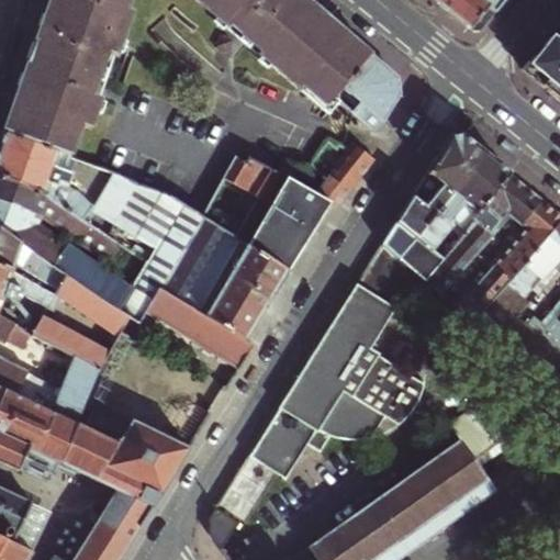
[(6,131),(71,157),(81,127),(90,131),(131,13),(125,11),(129,0),(49,0),(43,21),(36,41),(29,62),(17,100),(6,131)]
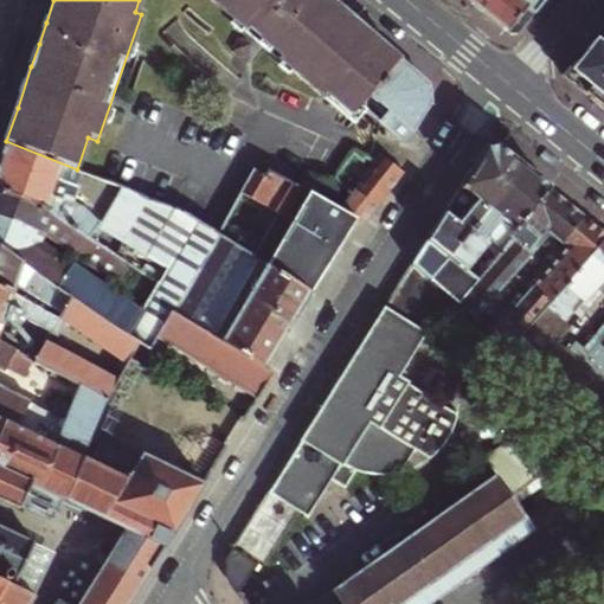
[(364,102),(400,57),(379,37),(340,4),(335,0),(222,0),(352,116),(364,102)]
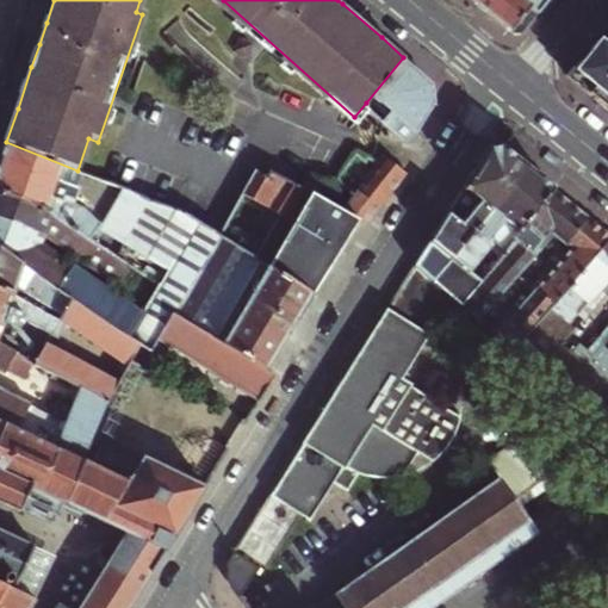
[(476,0),(498,18),(514,31),(523,30),(547,0),(476,0)]
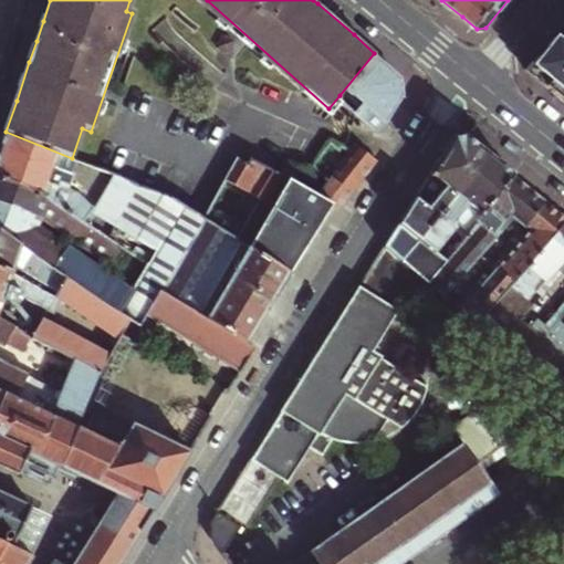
[(563,41),(557,37),(530,71),(563,97),(563,41)]
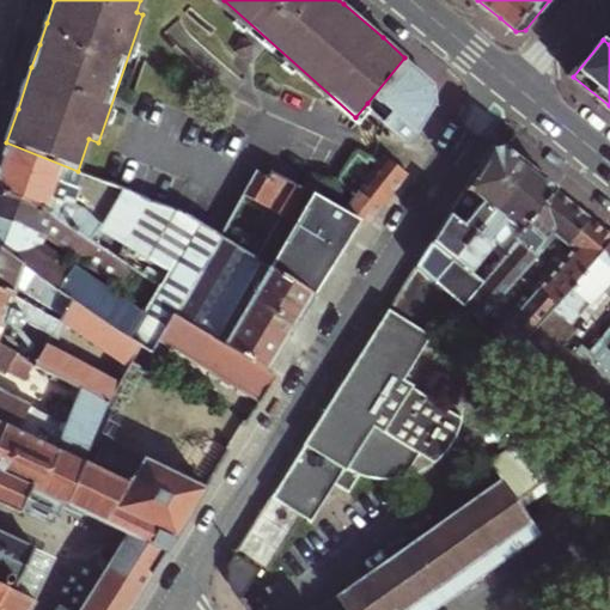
[(422,73),(404,58),(367,103),(386,117),(412,139),(435,102),(434,92),(434,83),(422,73)]
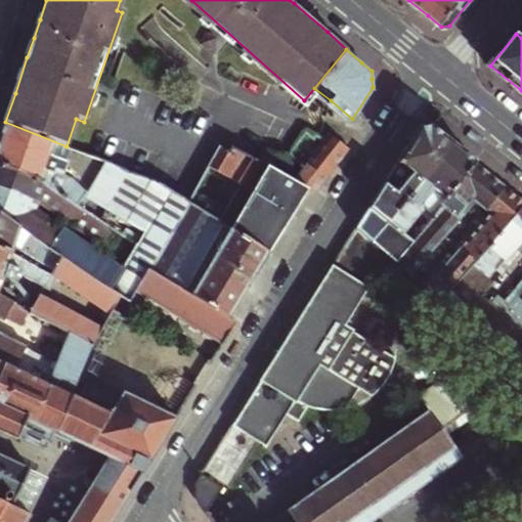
[(86,192),(77,181),(58,171),(68,146),(67,146),(5,122),(0,135),(0,163),(31,175),(83,208),(88,198),(85,196),(86,192)]
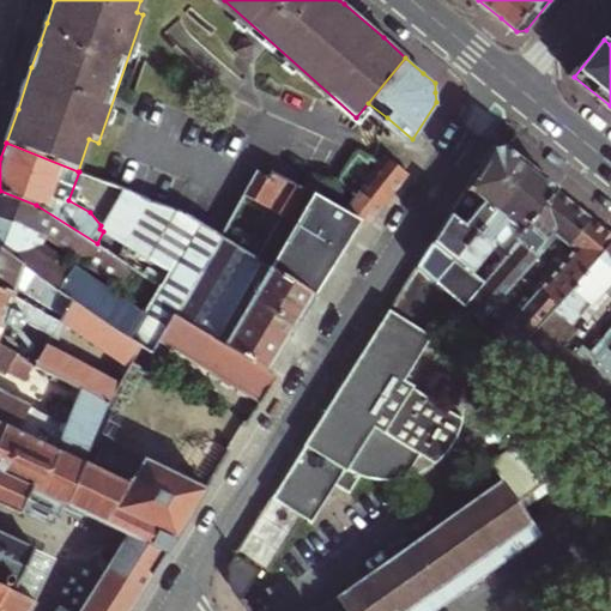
[(498,146),(491,147),(418,265),(436,279),(530,165),(518,156),(503,145),(498,146)]
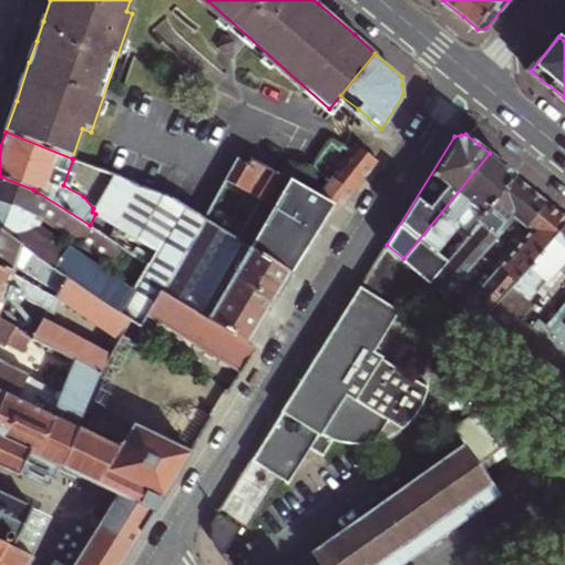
[(332,140),(324,152),(360,182),(372,167),(380,157),(369,149),(351,135),(342,146),(332,140)]
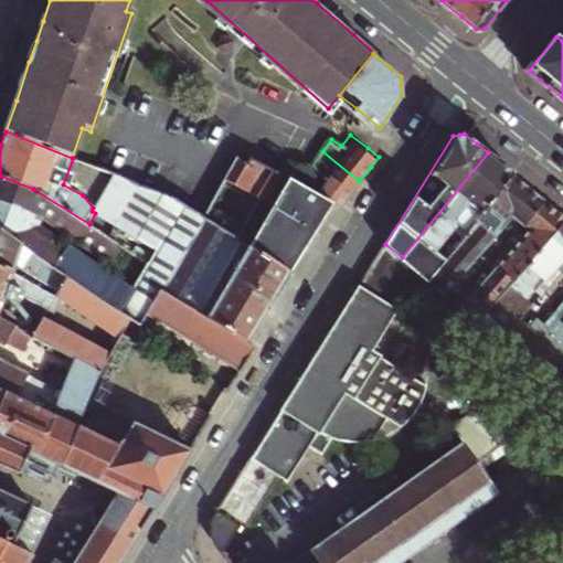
[(316,195),(333,203),(337,205),(341,203),(351,191),(359,181),(322,151),(312,165),(329,178),(316,195)]
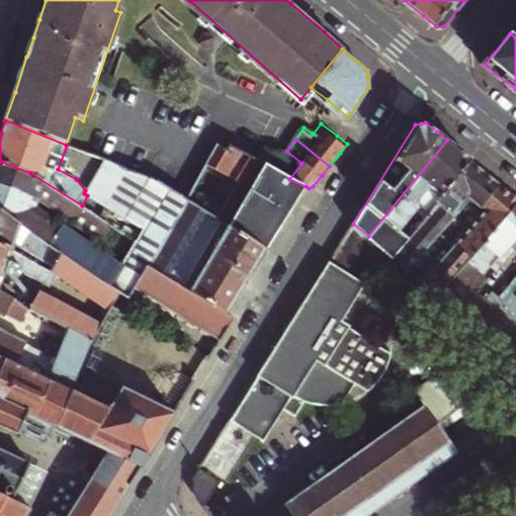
[(428,209),(437,199),(470,159),(459,150),(447,140),(368,236),(378,244),(392,254),(409,234),(399,226),(419,201),(428,209)]
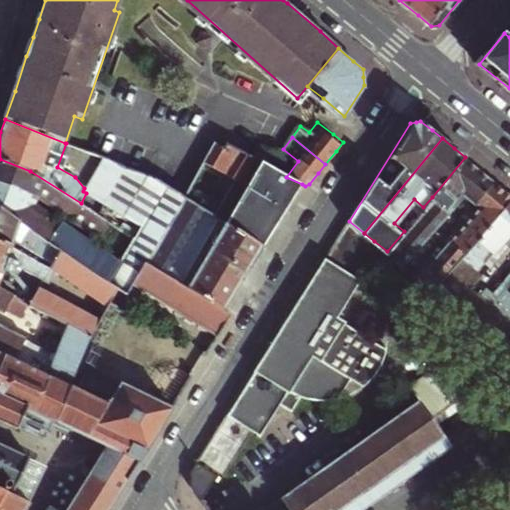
[(190,191),(187,197),(264,244),(282,216),(302,184),(286,177),(221,145),(218,150),(214,147),(216,143),(215,142),(190,191)]
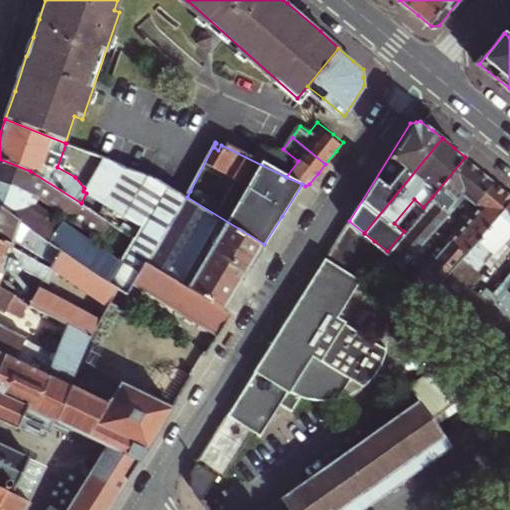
[(432,197),(448,210),(464,190),(472,195),(495,181),(488,175),(473,164),(465,157),(432,197)]
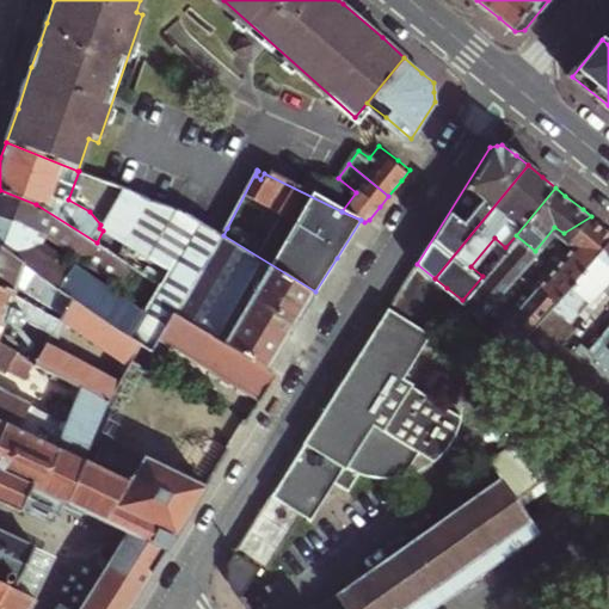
[(97,243),(36,204),(0,190),(0,215),(47,235),(99,270),(105,262),(111,252),(97,243)]
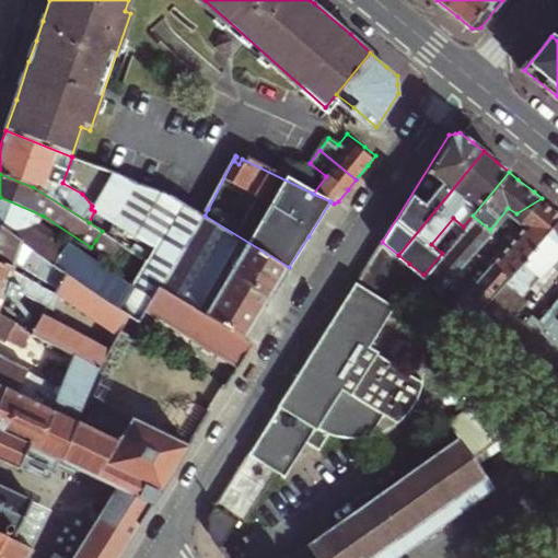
[(115,220),(138,184),(113,174),(93,207),(115,220)]
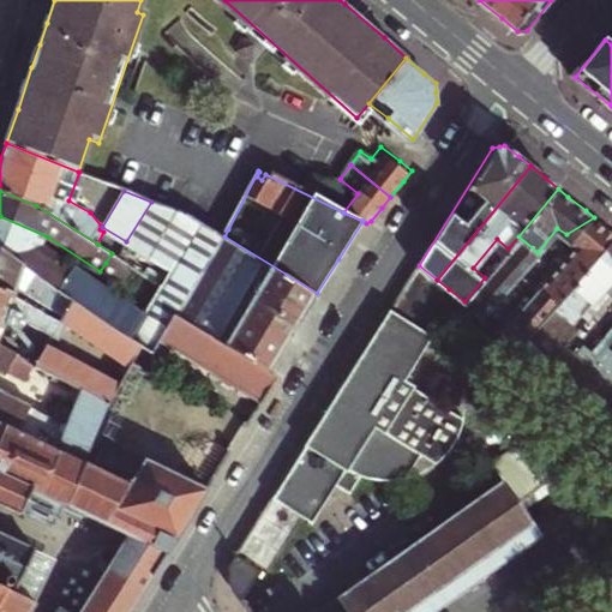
[(162,285),(144,315),(130,337),(151,352),(159,339),(175,313),(225,237),(186,216),(151,202),(126,241),(172,269),(162,285)]
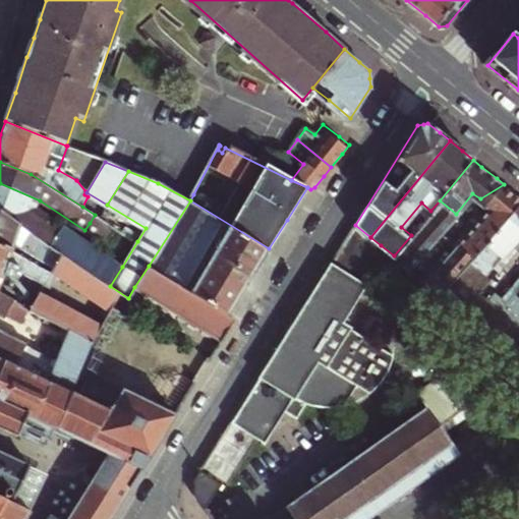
[(0,213),(65,256),(79,236),(38,207),(40,200),(0,183),(0,213)]
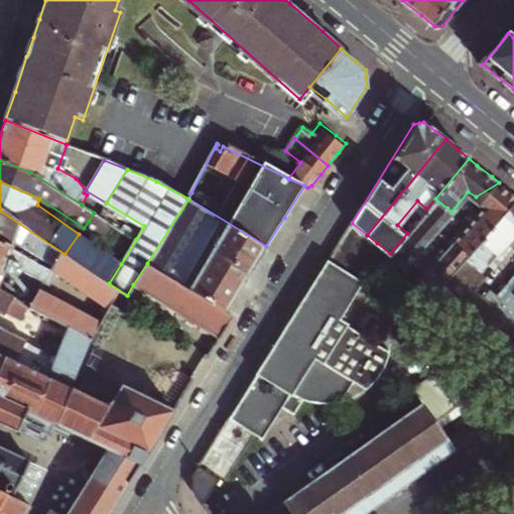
[(499,182),(476,197),(484,204),(455,240),(471,254),(513,202),(513,195),(509,191),(499,182)]
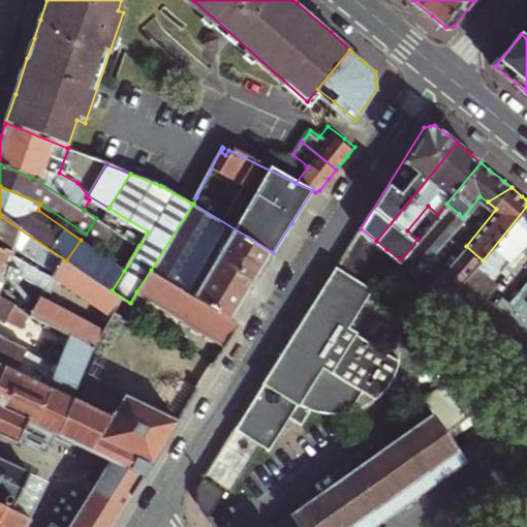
[(193,204),(151,270),(230,318),(253,282),(262,268),(273,252),(193,204)]
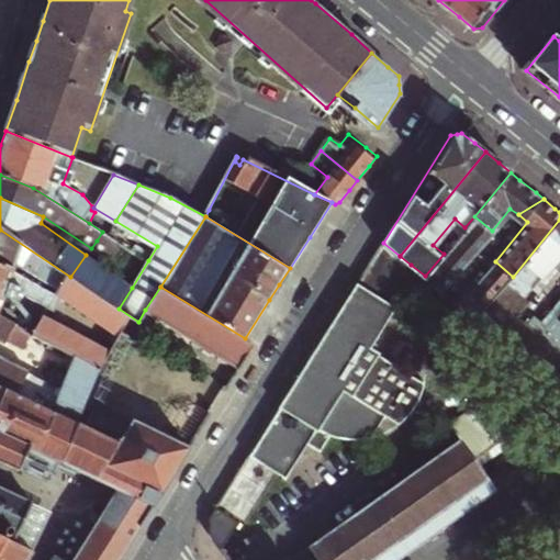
[(492,231),(474,216),(465,227),(444,254),(425,276),(443,290),(492,231)]
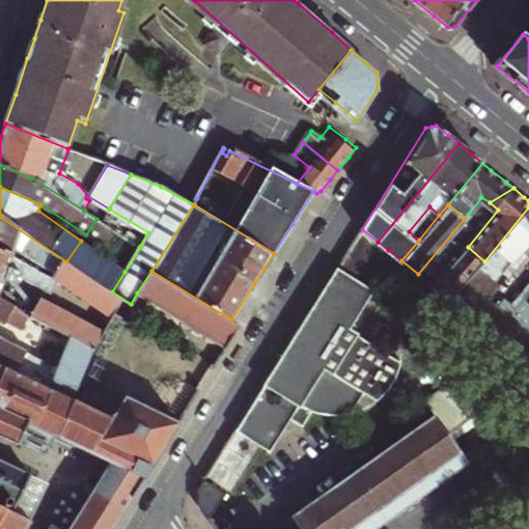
[(528,207),(484,261),(451,300),(509,345),(527,326),(528,324),(528,207)]
